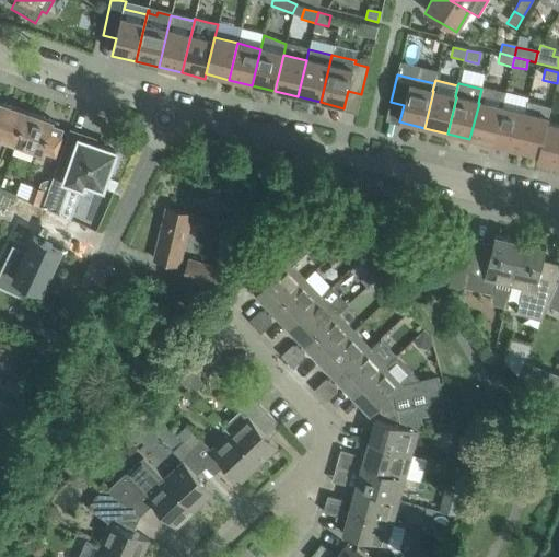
[(479,103),(469,139),(492,144),(502,108),(505,95),(481,89),(478,103),(479,103)]
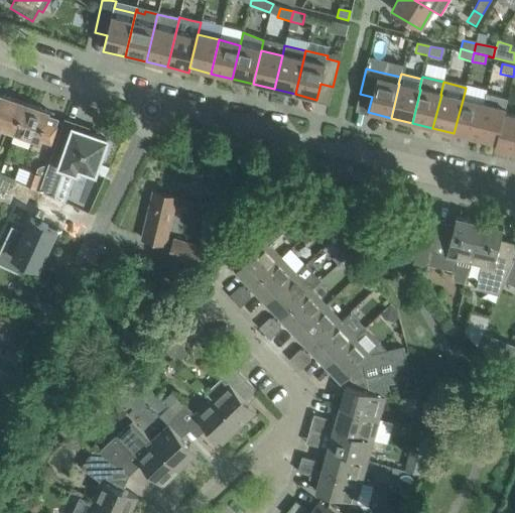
[(484,105),(475,138),(496,143),(495,147),(495,148),(504,115),(505,110),(507,101),(485,95),(483,105),(484,105)]
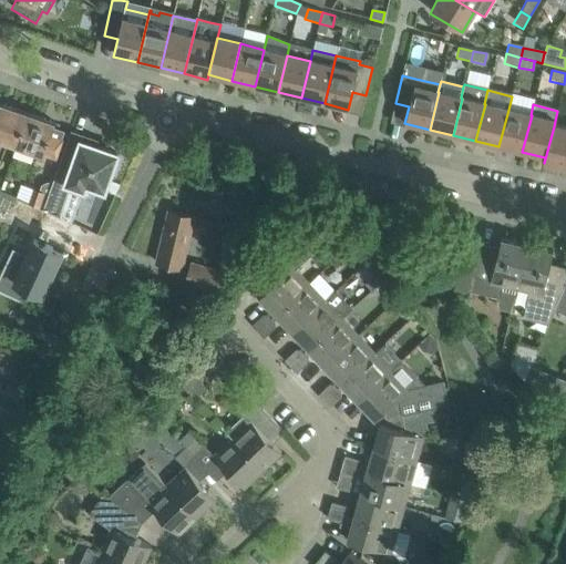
[(16,146),(27,115),(0,105),(0,159),(6,143),(16,146)]
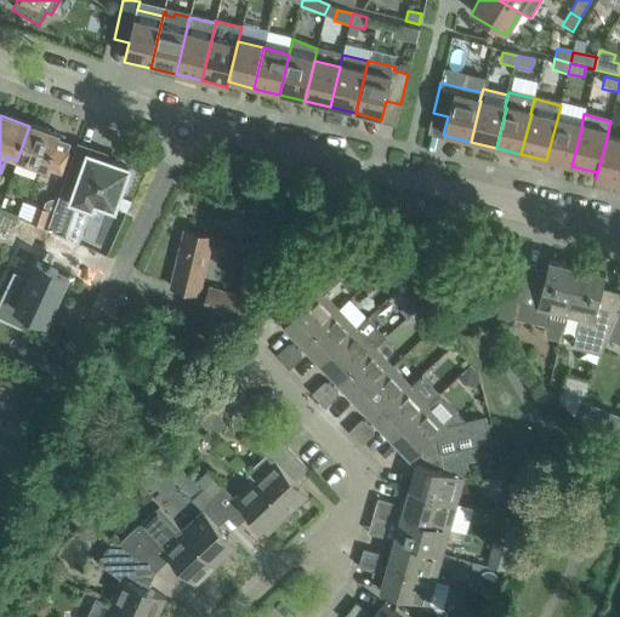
[(572,166),(581,126),(557,120),(546,160),(572,166)]
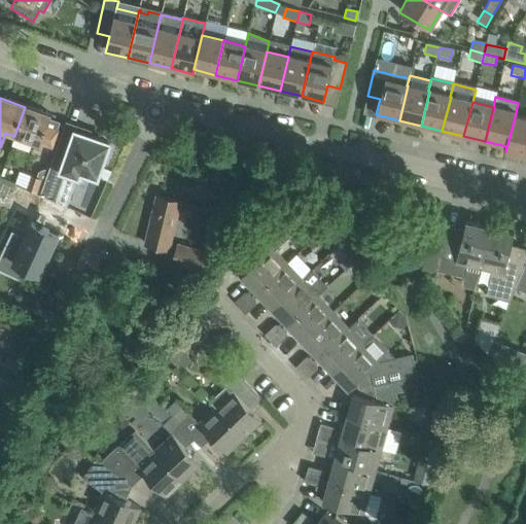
[(25,107),(14,136),(51,149),(58,133),(57,132),(59,124),(48,120),(50,115),(25,107)]
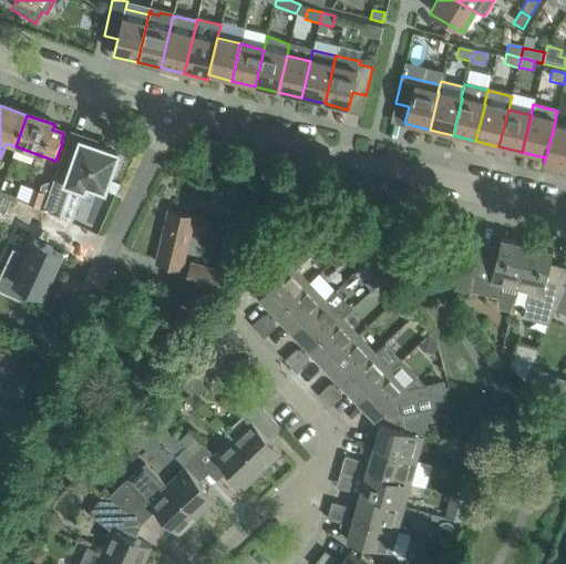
[(565,167),(565,129),(554,126),(544,163),(565,167)]
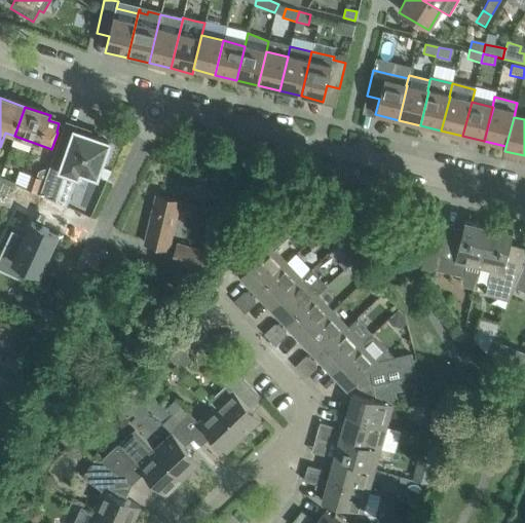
[(54,203),(66,173),(77,177),(79,172),(96,178),(102,161),(106,162),(110,150),(106,149),(108,145),(74,133),(70,144),(59,140),(45,178),(39,195),(54,203)]
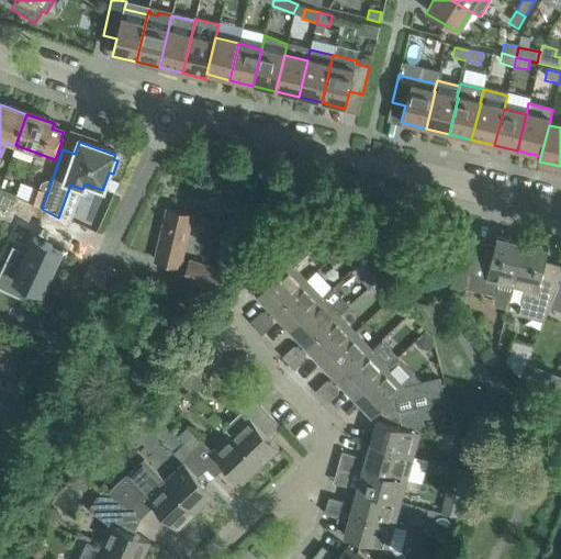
[(37,207),(42,192),(32,188),(26,202),(37,207)]
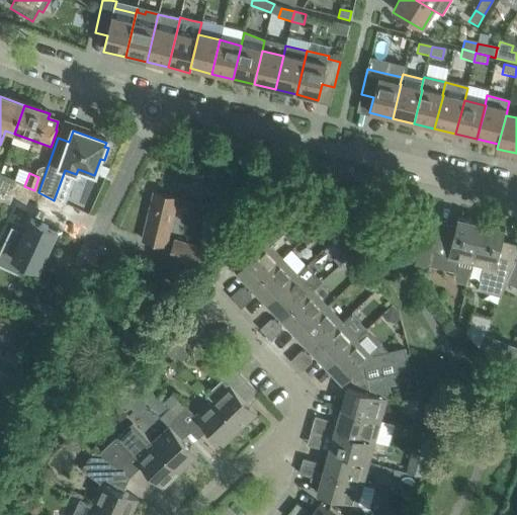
[(39,225),(44,217),(59,224),(67,205),(54,200),(38,192),(34,190),(24,186),(17,183),(9,200),(37,215),(33,223),(30,221),(24,234),(11,228),(0,251),(0,266),(21,277),(22,276),(20,275),(25,264),(38,270),(56,233),(39,225)]
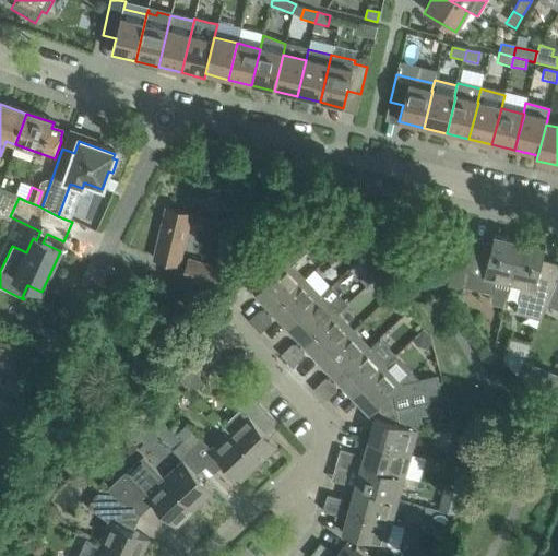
[(178,267),(191,215),(165,210),(153,261),(178,267)]
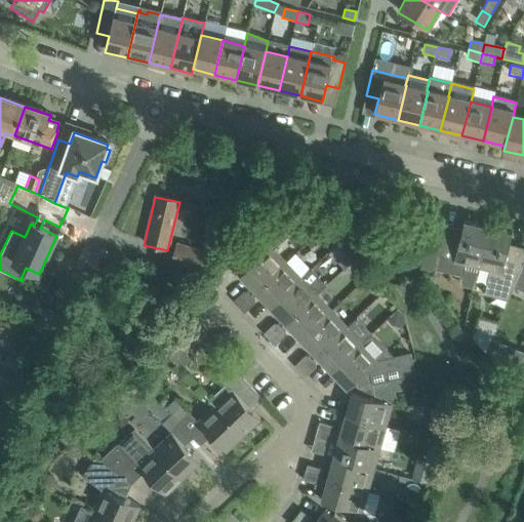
[(246,252),(236,262),(245,271),(239,276),(254,292),(285,264),(273,250),(303,223),(290,210),(246,252)]
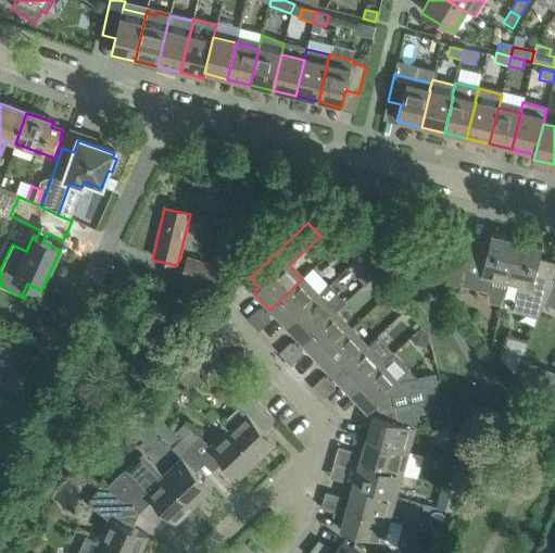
[(505,284),(515,241),(491,235),(483,265),(465,261),(458,287),(490,294),(493,280),(505,284)]
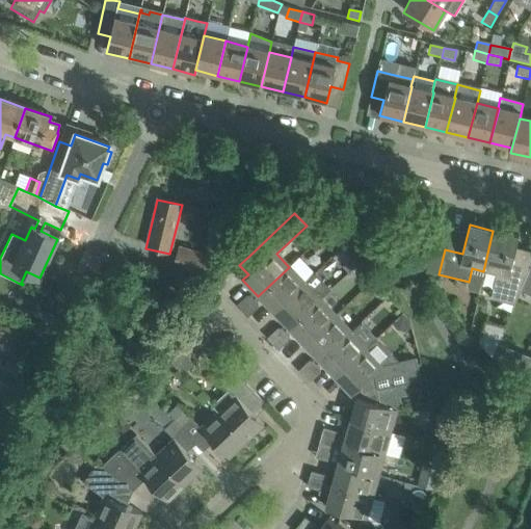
[(520,292),(530,264),(530,253),(515,248),(519,237),(493,231),(483,271),(497,274),(490,299),(513,306),(520,292)]
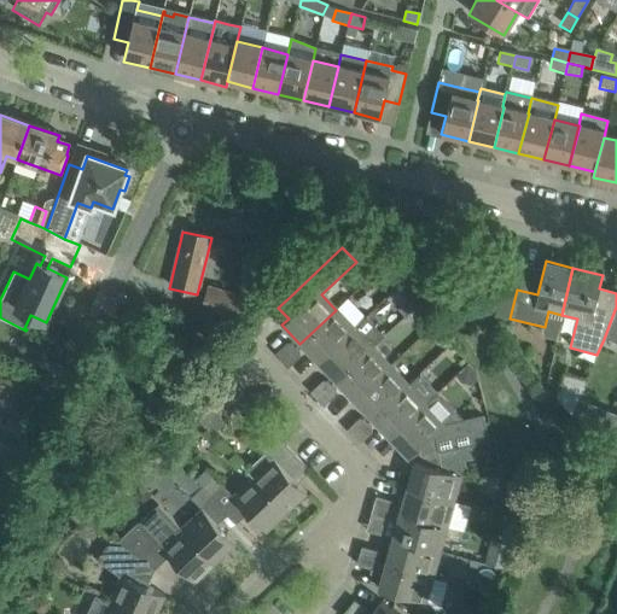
[(371,280),(377,288),(384,281),(378,274),(371,280)]
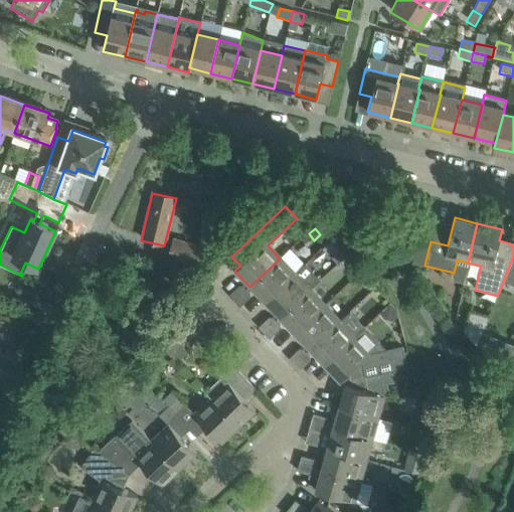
[(203,247),(172,238),(166,260),(197,269),(203,247)]
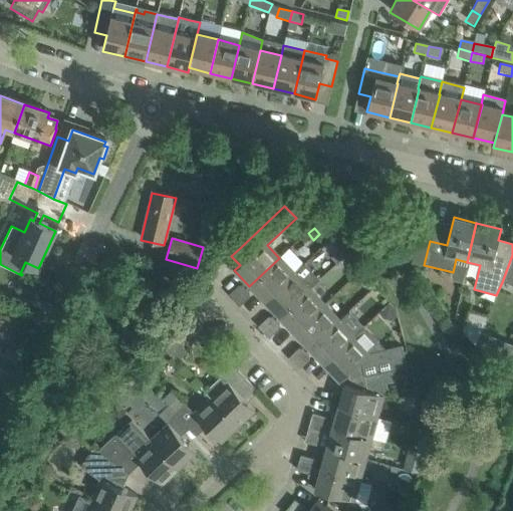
[(430,241),(418,238),(412,262),(424,265),(430,241)]
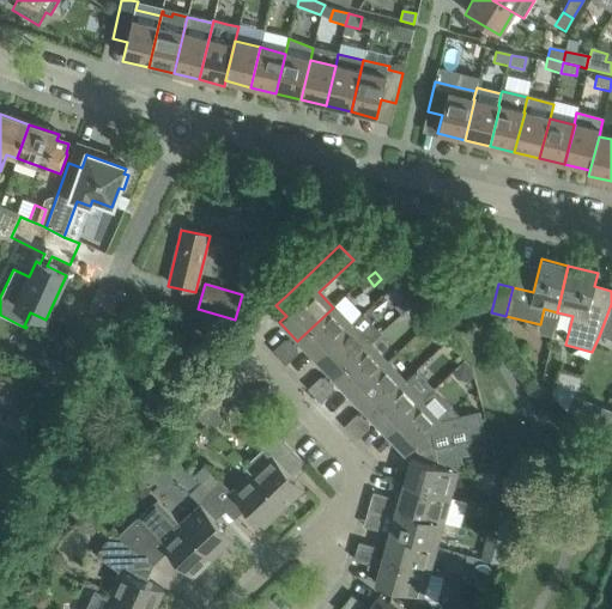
[(393,288),(383,298),(393,308),(404,297),(394,287),(393,288)]
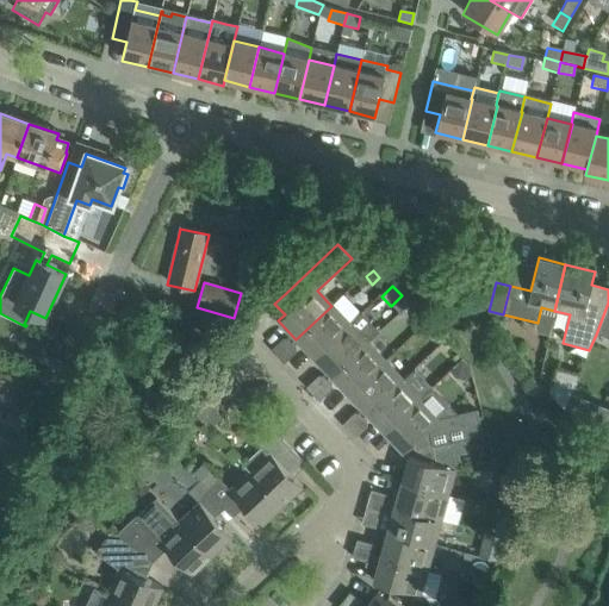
[(608,303),(596,335),(608,341),(608,339),(608,303)]
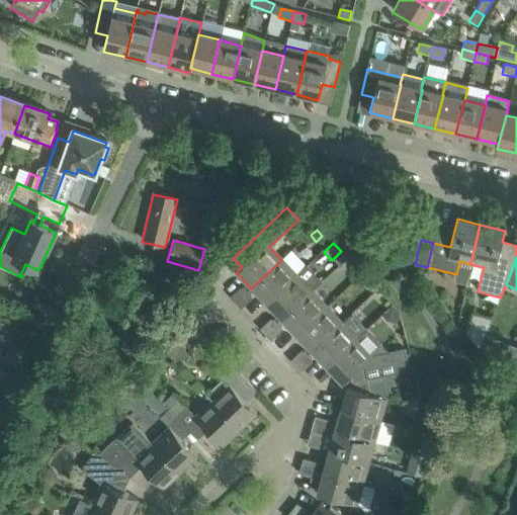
[(266,304),(295,275),(281,260),(251,288),(266,304)]
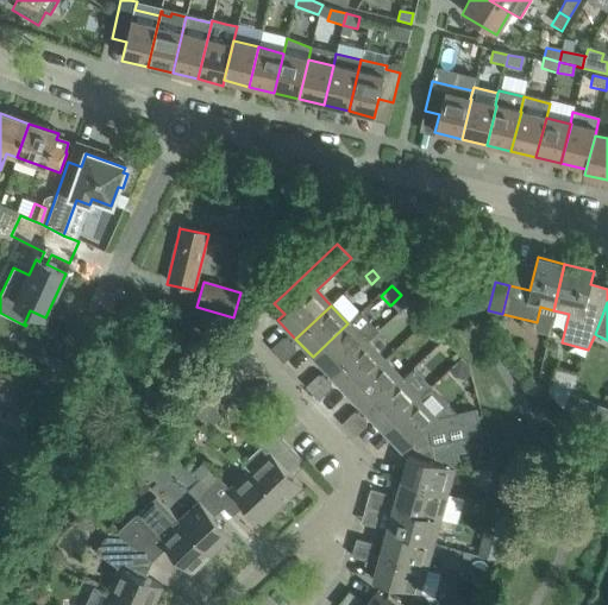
[(330,376),(365,342),(376,332),(358,313),(348,323),(313,357),(330,376)]
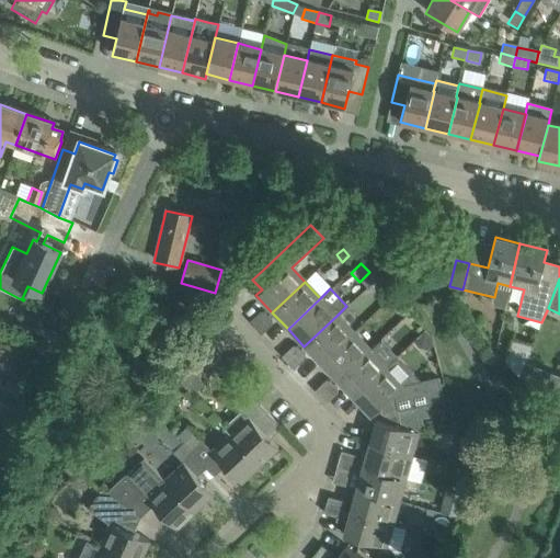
[(254,329),(267,317),(264,314),(260,314),(249,323),(254,329)]
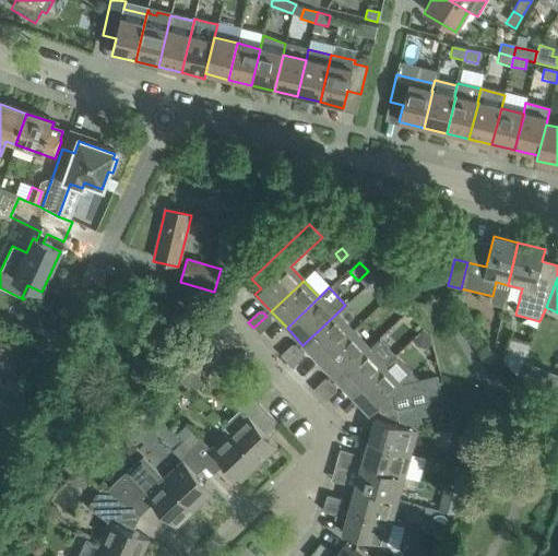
[(407,314),(400,321),(408,330),(416,323),(407,314)]
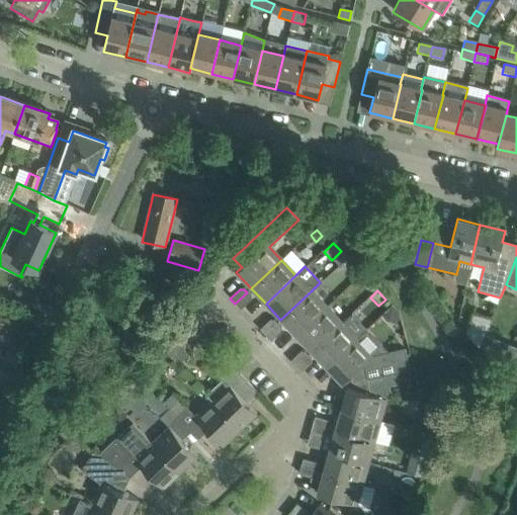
[(296,336),(326,308),(311,291),(280,320),(296,336)]
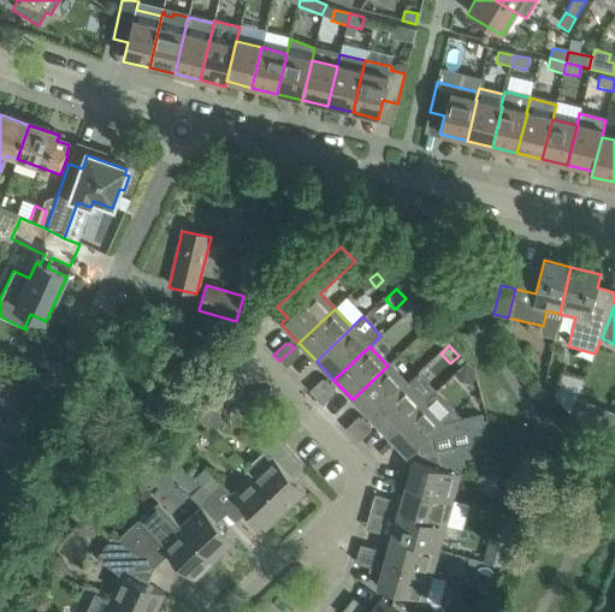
[(279,361),(285,369),(299,357),(299,352),(294,348),(279,361)]
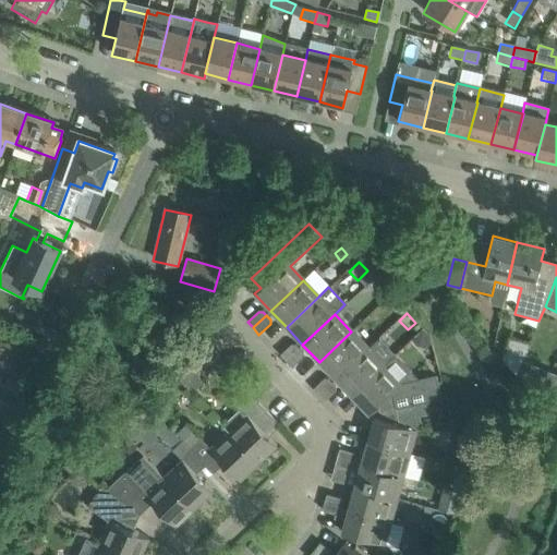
[(336,379),(367,349),(351,332),(319,362),(336,379)]
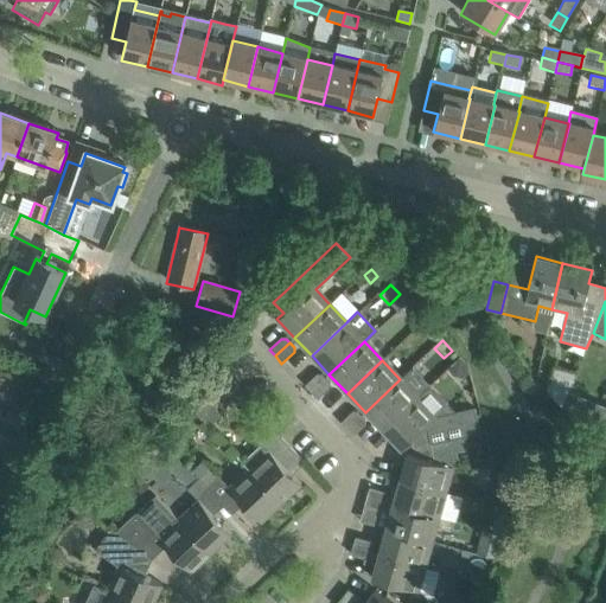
[(544,387),(561,410),(576,374),(553,369),(550,385),(544,387)]
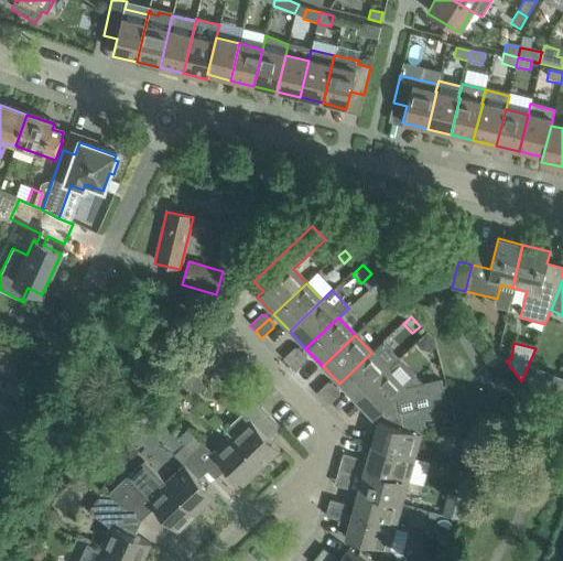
[(288,365),(301,353),(298,349),(294,349),(282,360),(288,365)]
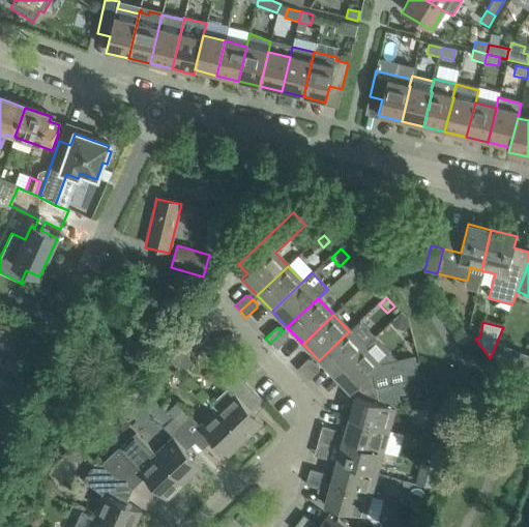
[(270,343),(276,350),(287,340),(288,337),(283,331),(270,343)]
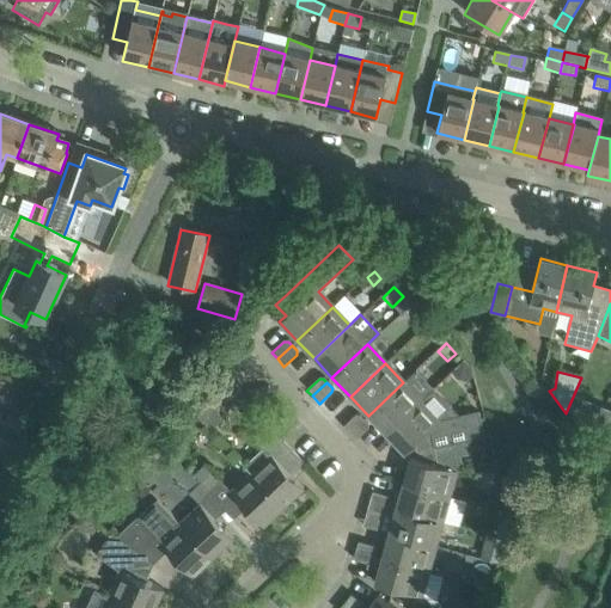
[(385,434),(421,400),(403,382),(368,416),(385,434)]
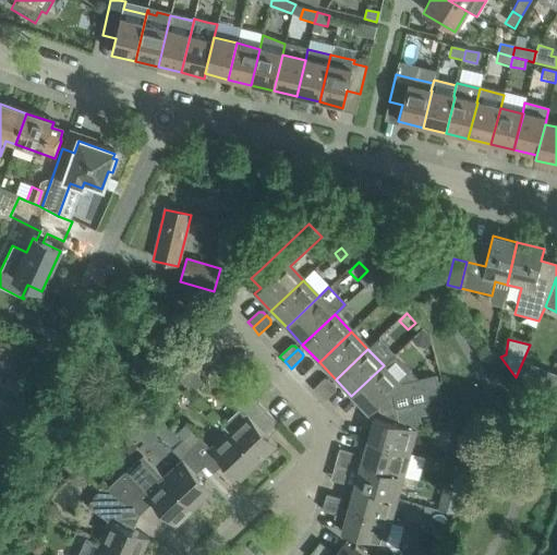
[(384,365),(351,396),(368,414),(377,407),(378,414),(411,407),(428,402),(444,399),(440,382),(436,383),(435,377),(420,381),(421,383),(404,387),(403,387),(401,384),(384,365)]
